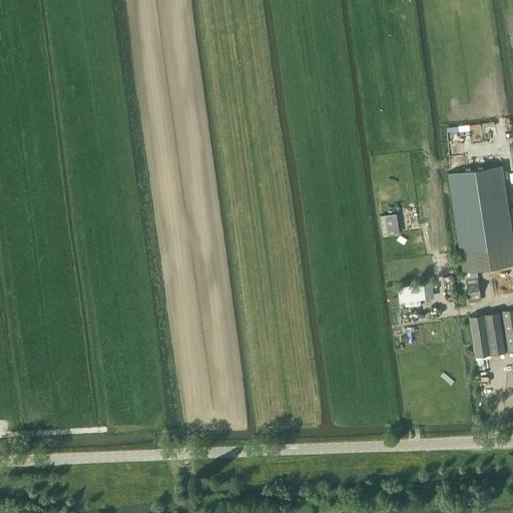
[(448,172),(447,172),(449,182),(459,251),(462,271),(465,271),(476,269),(512,263),(512,246),(512,243),(500,164),(448,172)]
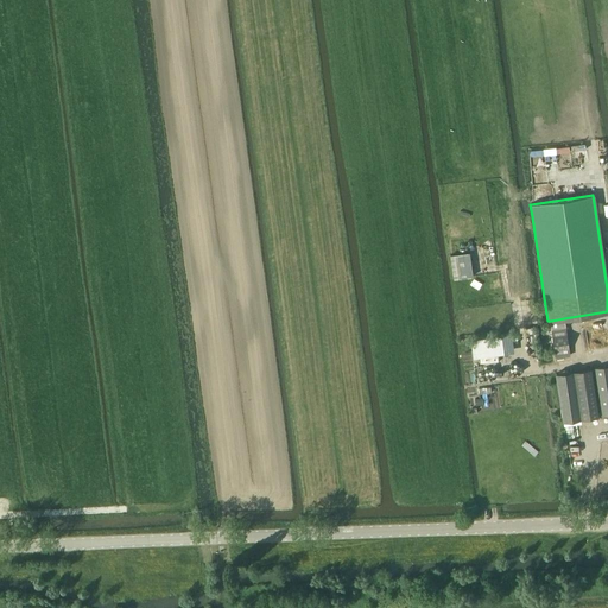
[(469,252),(449,255),(453,279),(473,277),(469,252)]
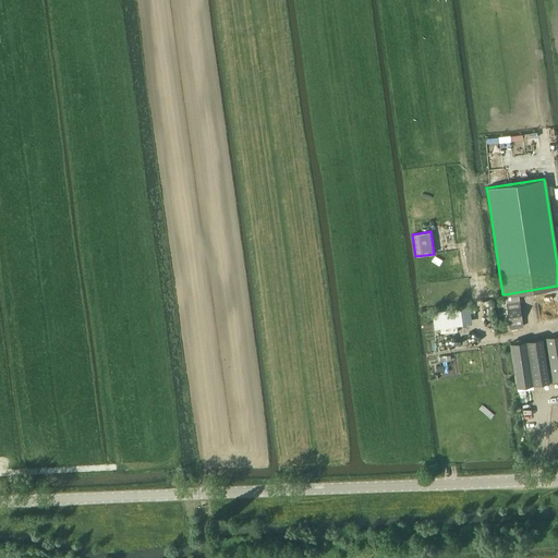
[(518,292),(506,294),(510,329),(523,327),(518,292)]
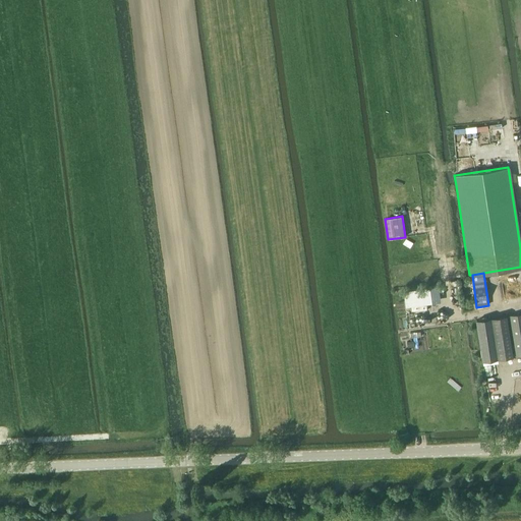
[(520,312),(475,321),(481,361),(482,361),(483,366),(498,363),(497,358),(520,354),(520,312)]
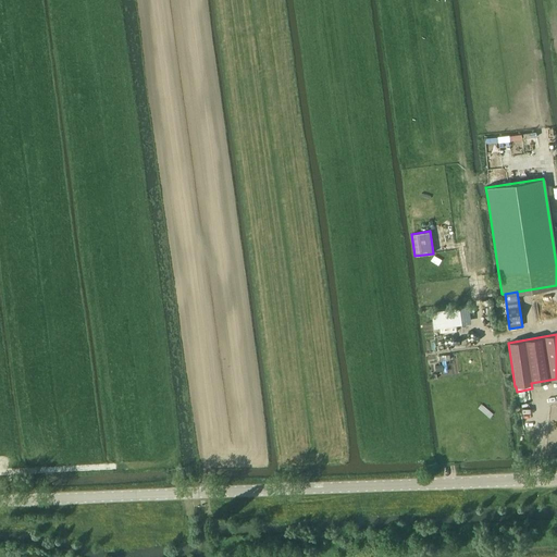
[(527,426),(527,424),(521,424),(521,434),(534,434),(533,426),(527,426)]
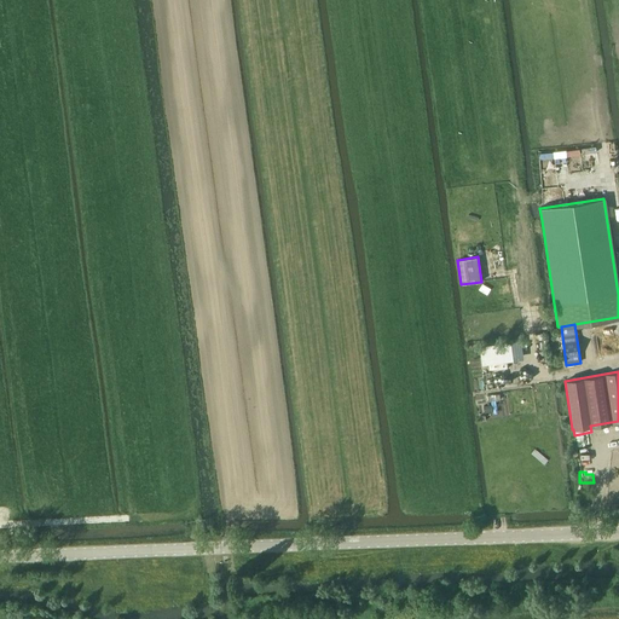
All buildings are outlined.
